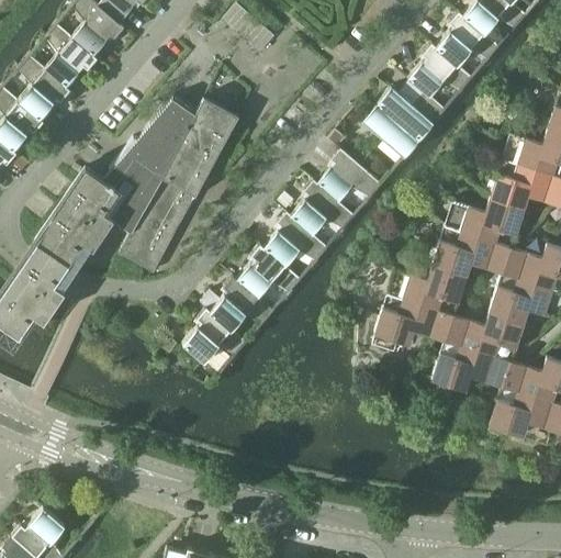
[(124,29),(121,25),(99,7),(91,0),(78,0),(71,8),(85,23),(73,38),(93,56),(111,36),(114,40),(124,29)]
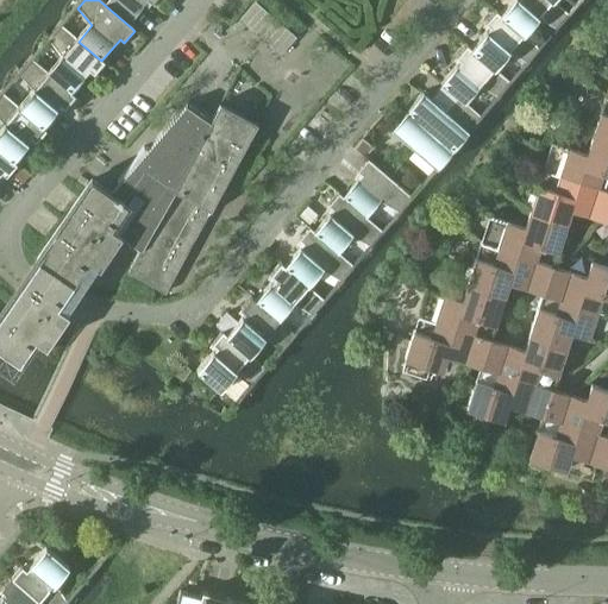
[(113,0),(107,7),(131,27),(149,5),(154,8),(161,0),(113,0)]
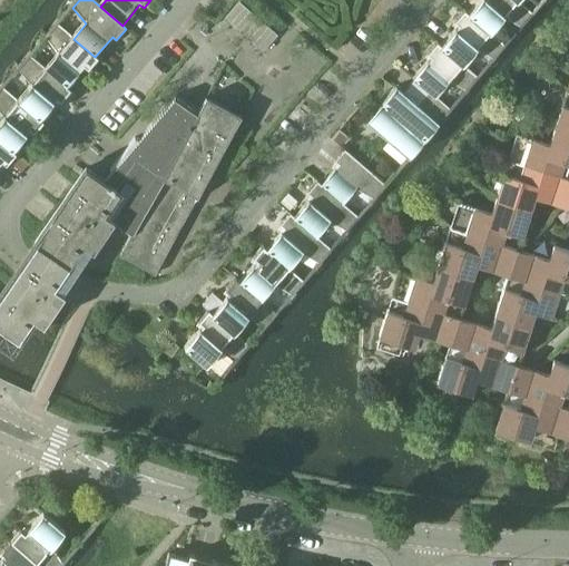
[(512,0),(482,0),(469,17),(490,36),(491,35),(503,20),(521,30),(533,16),(518,3),(512,0)]
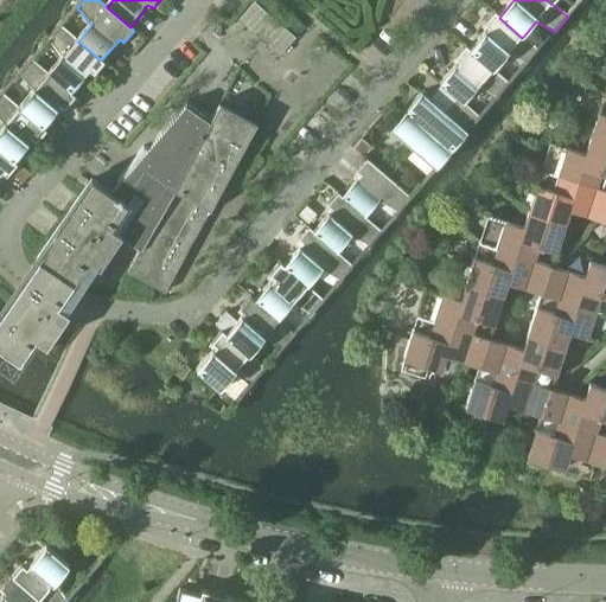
[(241,25),(261,43),(276,24),(256,7),(241,25)]
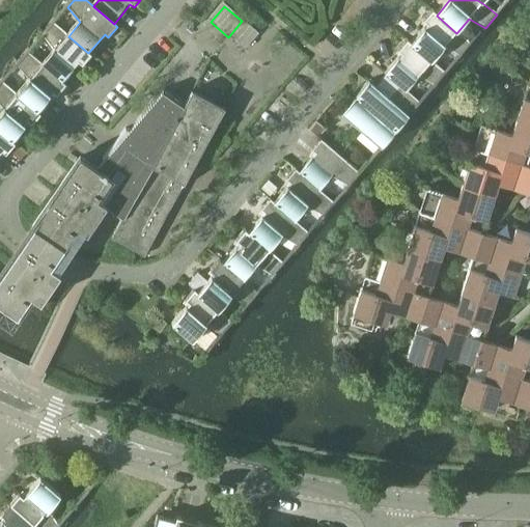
[(437,16),(434,12),(424,23),(427,26),(412,46),(411,46),(431,63),(431,62),(444,49),(461,57),(471,45),(457,32),(456,33),(437,16)]
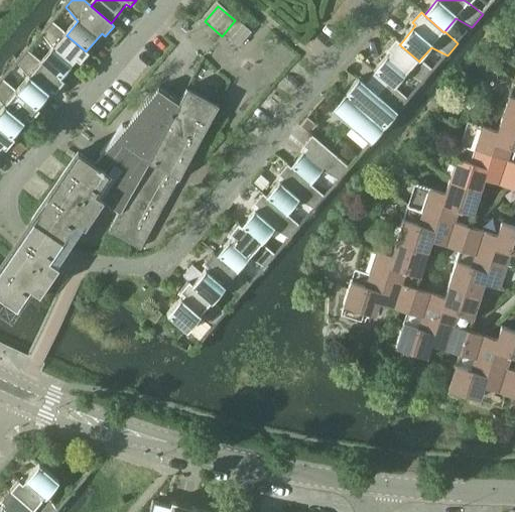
[(252,35),(235,20),(222,36),(239,50),(252,35)]
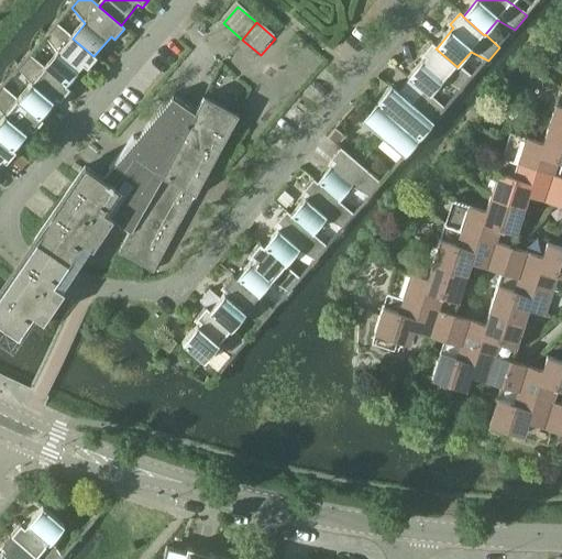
[(57,55),(45,69),(67,88),(84,68),(88,72),(98,59),(94,56),(73,39),(57,25),(45,39),(57,55)]
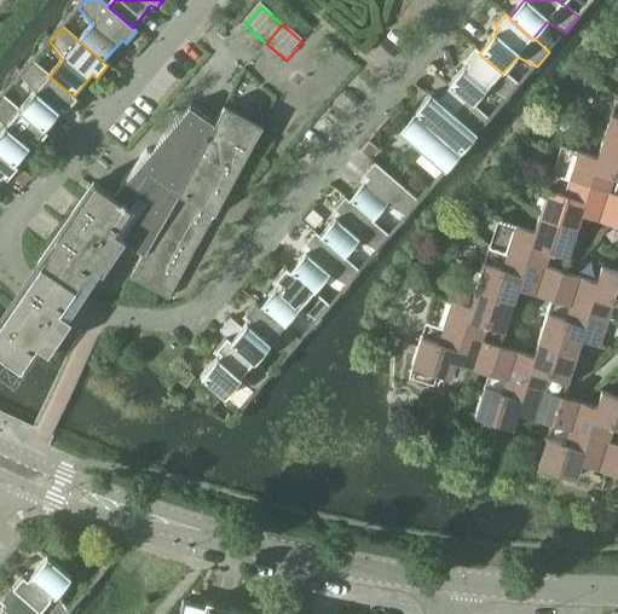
[(479,53),(480,53),(475,48),(465,62),(469,65),(449,88),(451,91),(466,103),(467,102),(474,108),(487,92),(508,102),(520,87),(503,73),(503,74),(479,53)]
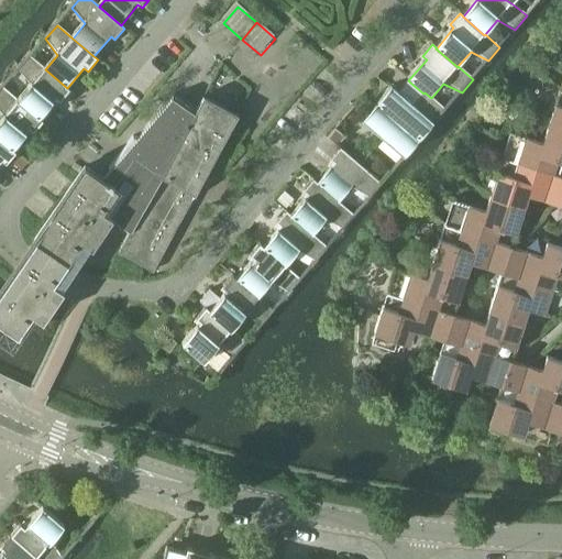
[(19,101),(40,120),(57,99),(61,103),(70,91),(67,88),(45,69),(30,57),(18,70),(31,87),(19,101)]
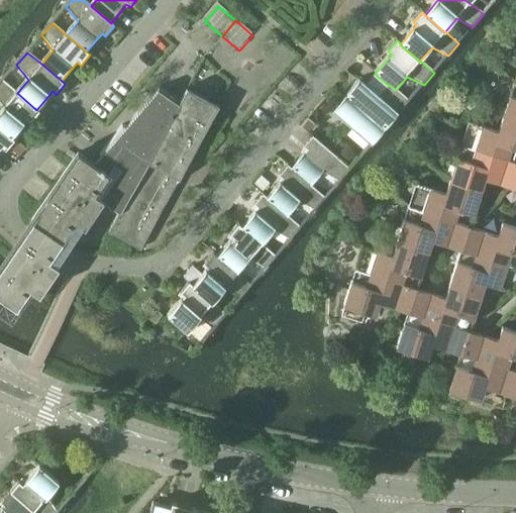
[(410,102),(396,90),(390,85),(389,86),(377,76),(367,88),(379,98),(352,130),(372,146),(410,102)]
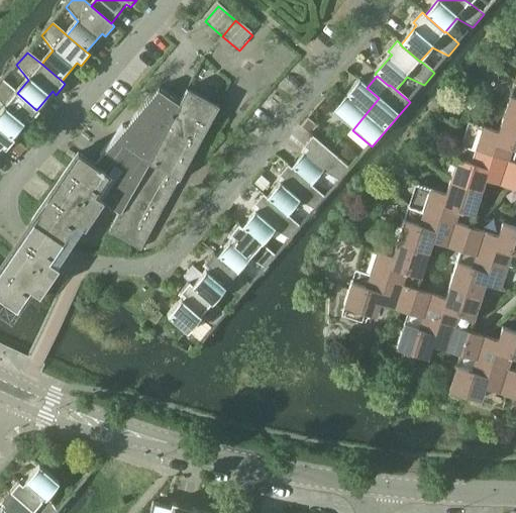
[(0,104),(3,109),(0,112),(0,128),(11,139),(27,120),(31,123),(40,113),(36,110),(17,93),(3,81),(0,84),(0,104)]
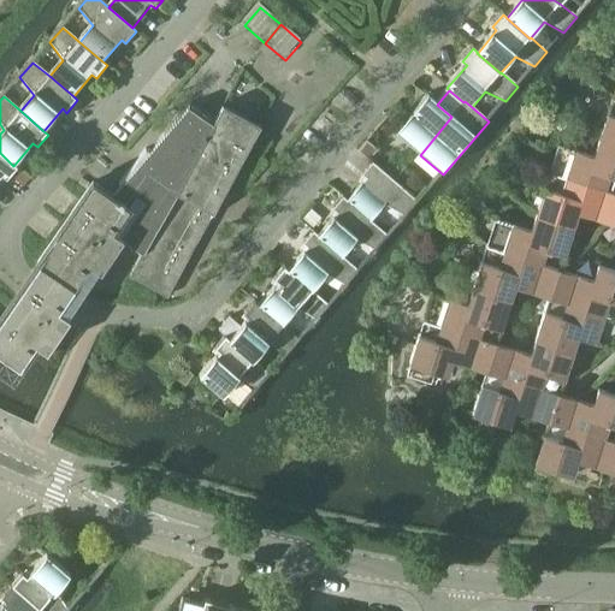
[(451,117),(437,105),(430,98),(397,136),(420,155),(451,117)]
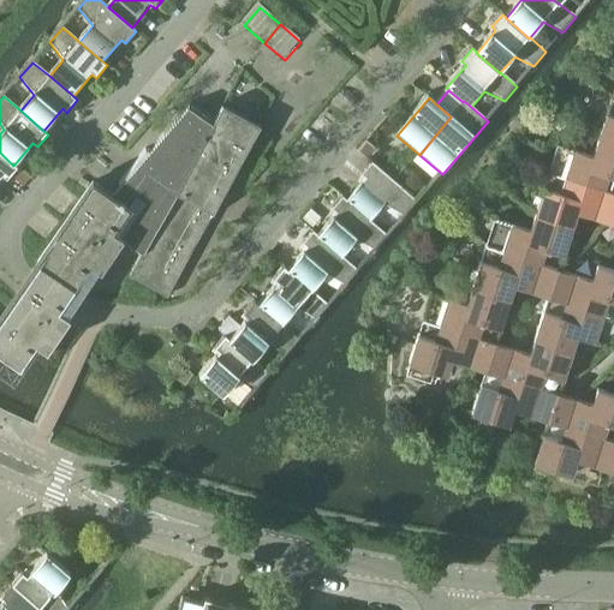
[(171,129),(153,154),(145,153),(119,187),(123,190),(114,199),(109,197),(93,185),(36,269),(22,289),(13,300),(0,321),(0,354),(19,369),(36,345),(47,352),(60,332),(67,322),(69,320),(58,312),(65,301),(72,291),(89,267),(100,275),(119,246),(139,259),(130,279),(167,299),(261,129),(221,109),(214,123),(190,107),(171,129)]
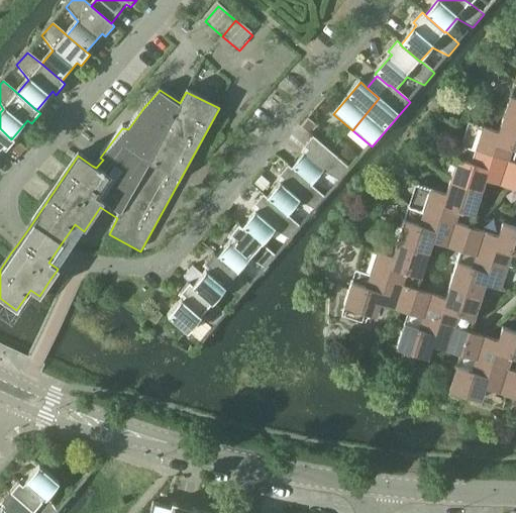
[(507,109),(503,121),(515,125),(515,99),(511,98),(507,109)]
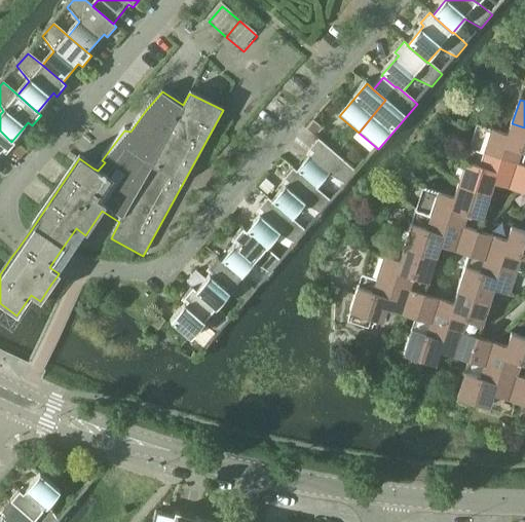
[(324,131),(314,122),(306,132),(315,140),(324,131)]
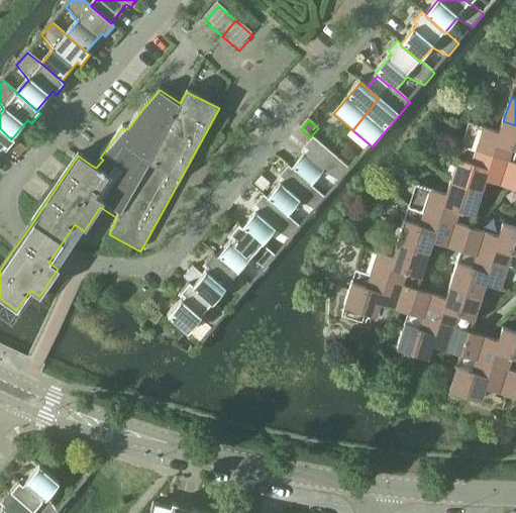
[(484,129),(477,152),(508,163),(508,162),(512,150),(515,151),(515,125),(503,121),(499,133),(484,129)]
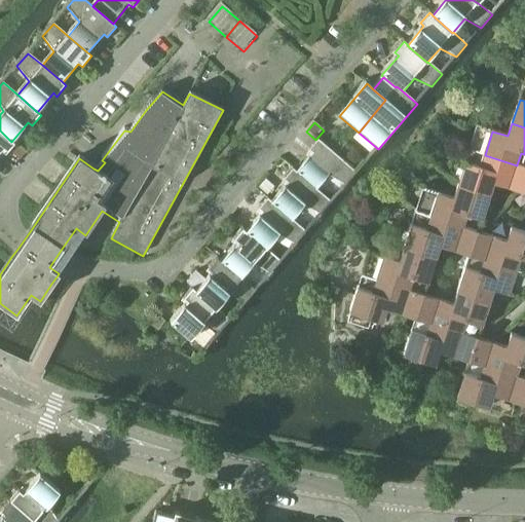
[(15,145),(11,142),(0,131),(0,155),(3,152),(6,155),(15,145)]
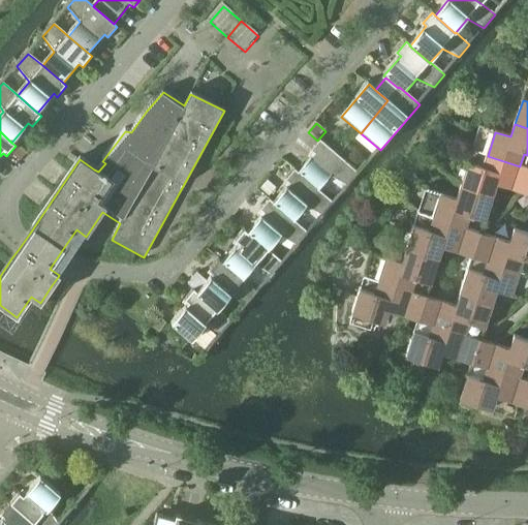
[(319,192),(331,179),(347,187),(359,175),(320,142),(311,153),(315,156),(300,175),(299,176),(319,192)]
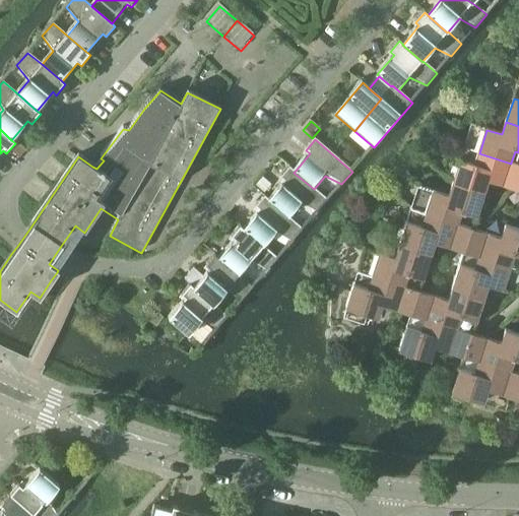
[(460,160),(453,185),(484,195),(488,183),(518,192),(518,166),(511,163),(511,164),(479,153),(475,166),(460,160)]
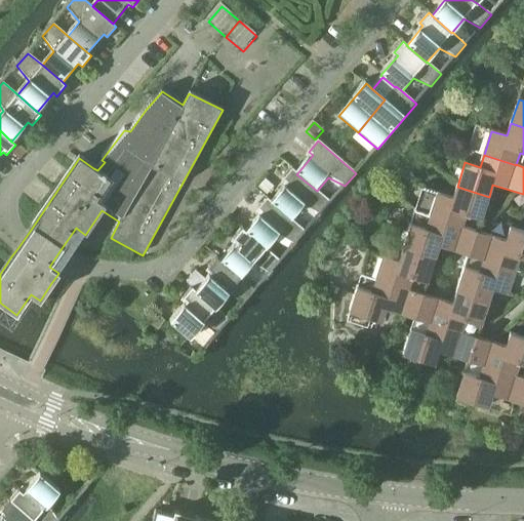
[(288,185),(272,203),(291,221),(291,219),(304,206),(320,215),(331,202),(317,191),(296,174),(297,173),(293,170),(284,182),(288,185)]
